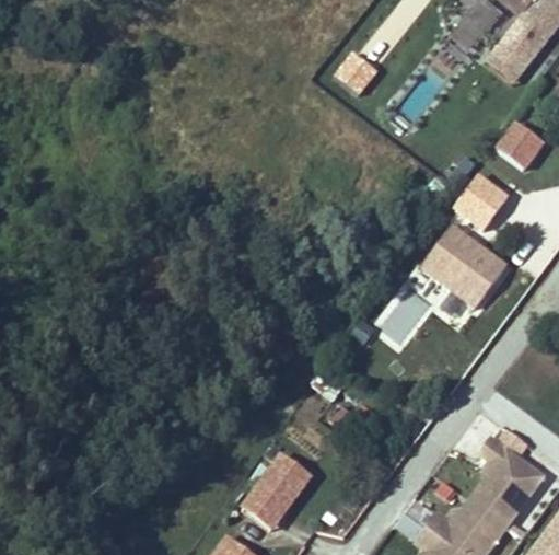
[(535,0),(525,12),(485,66),(512,85),(558,26),(558,0),(535,0)]
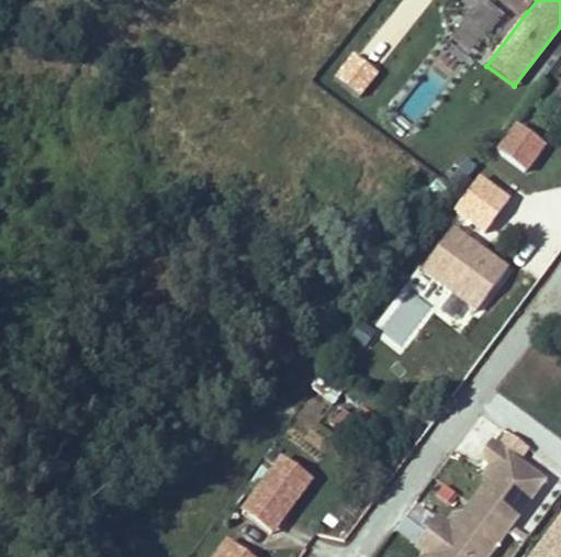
[(512,0),(527,12),(537,0),(512,0)]
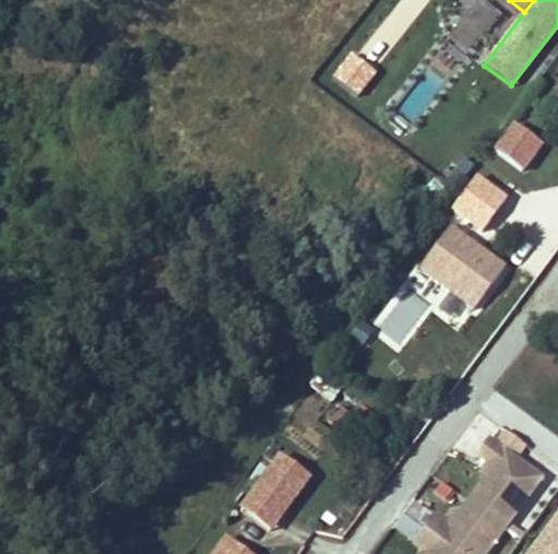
[(514,120),(491,148),(522,173),(545,146),(514,120)]
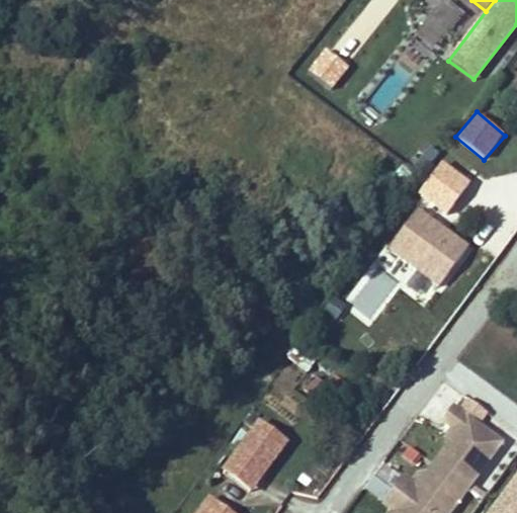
[(447,215),(470,181),(440,160),(416,193),(447,215)]
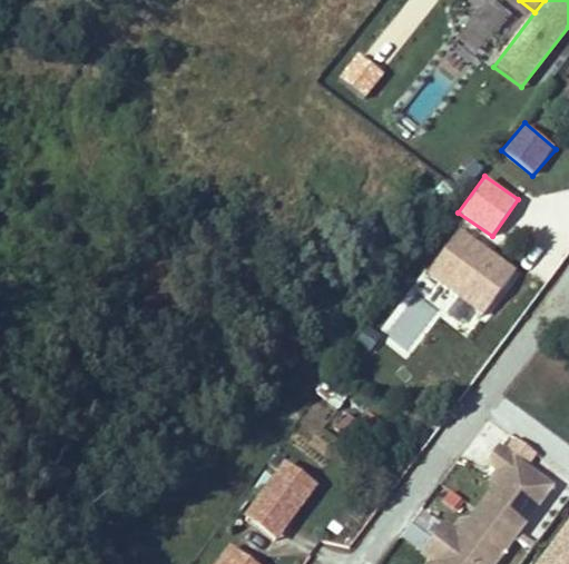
[(424,274),(483,316),(517,269),(459,227),(424,274)]
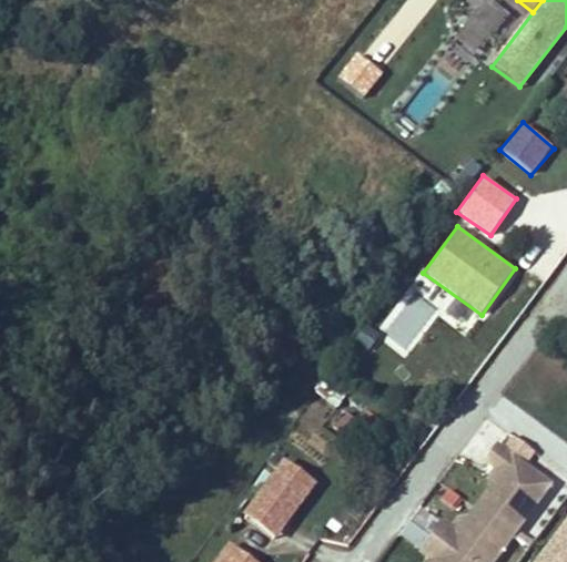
[(415,289),(384,326),(405,345),(436,308),(415,289)]
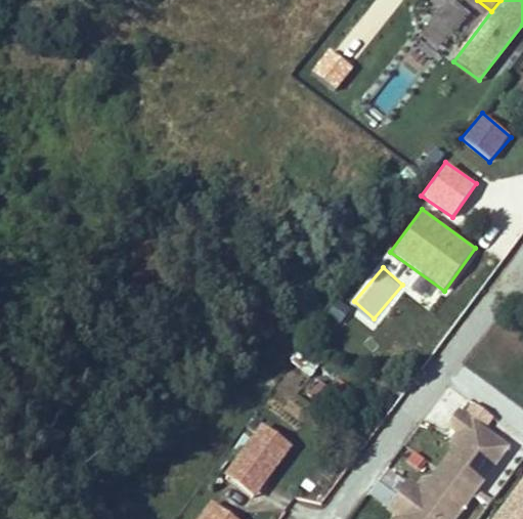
[(325,313),(342,323),(351,307),(336,298),(325,313)]
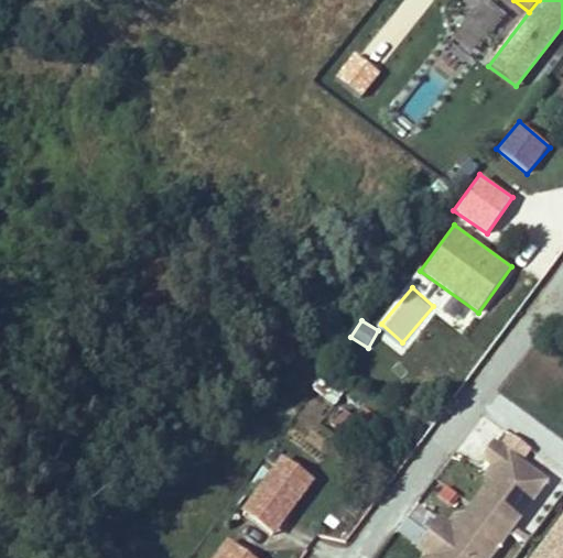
[(337,403),(346,385),(323,374),(315,392),(337,403)]
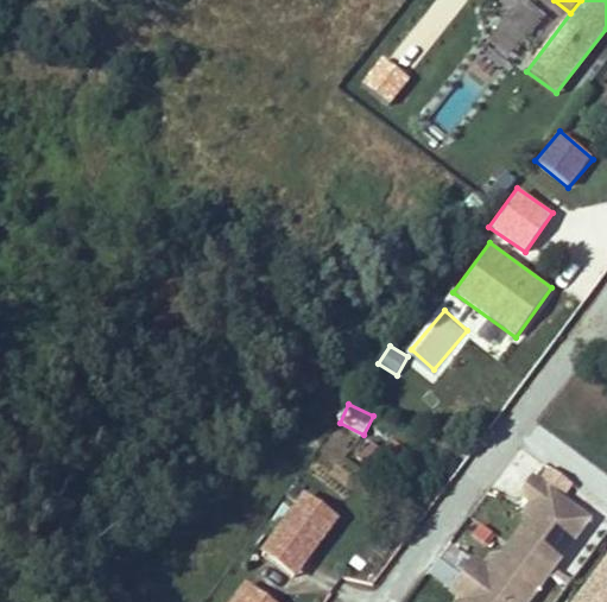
[(531,601),(586,521),(606,520),(606,502),(541,460),(536,460),(510,499),(510,513),(520,520),(498,555),(474,555),(451,589),(451,601),(531,601)]
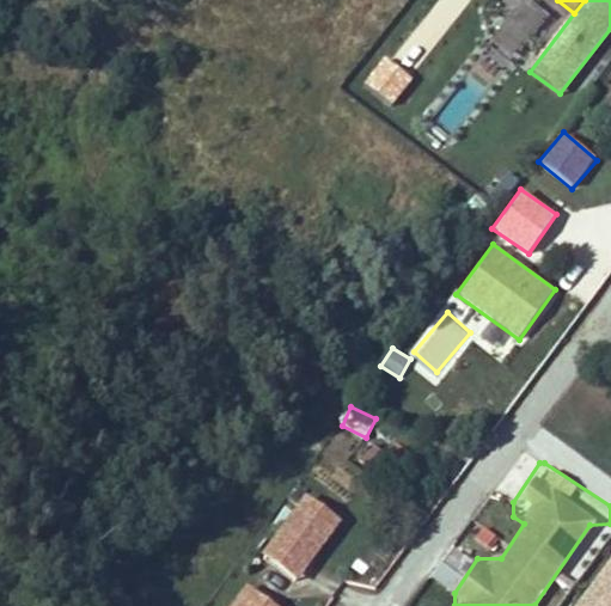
[(311,493),(281,532),(312,555),(342,515),(311,493)]
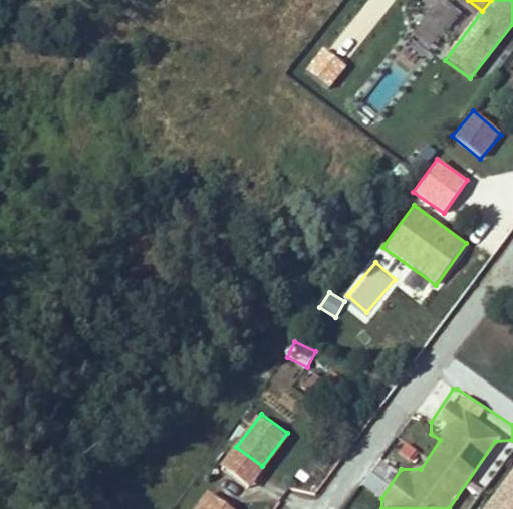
[(236,447),(224,464),(230,467),(250,482),(262,466),(236,447)]
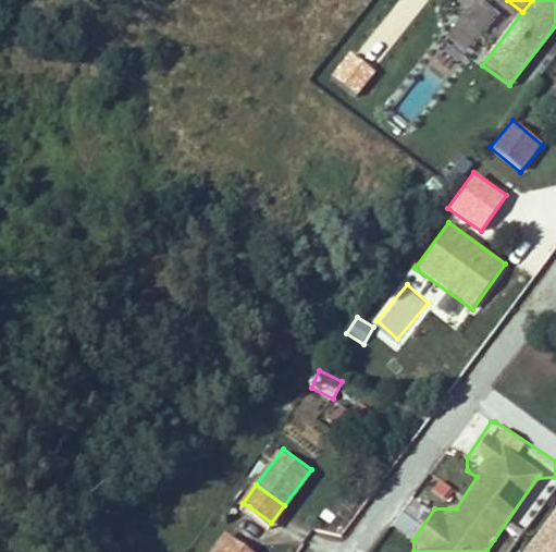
[(555,514),(528,551),(555,551),(555,514)]
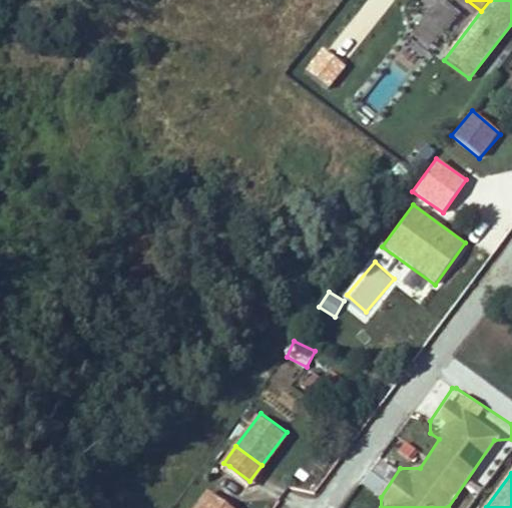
[(237,507),(212,489),(197,507),(237,507)]
